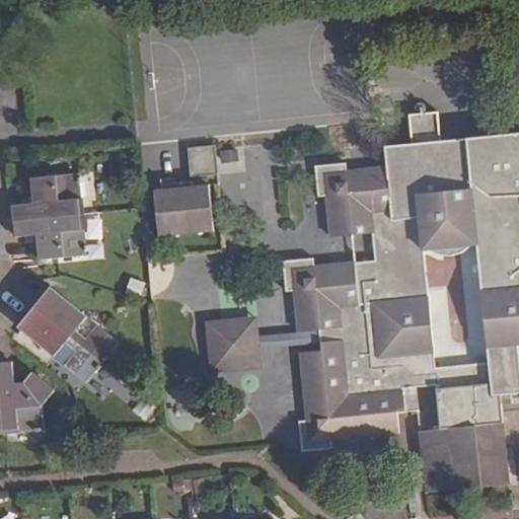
[(440,430),(421,433),(427,494),(511,486),(505,425),(504,413),(502,396),(518,394),(518,135),(441,143),(439,116),(412,118),(415,146),(387,149),(388,166),(348,170),(348,164),(317,167),(320,197),(327,196),(330,236),(375,232),(378,261),(352,264),(314,268),(314,261),(287,263),(289,291),(295,290),(299,332),(299,346),(306,422),(300,423),(302,452),(331,449),(331,439),(397,433),(397,416),(405,415),(402,389),(436,386),(439,419),(440,430)]
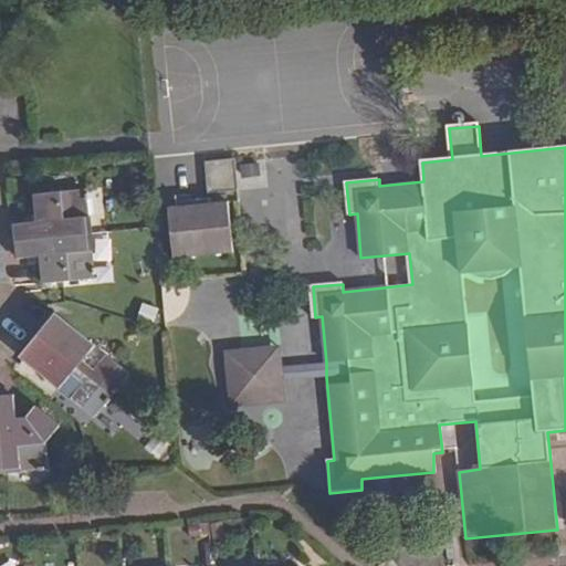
[(238,190),(236,160),(206,164),(209,194),(238,190)]
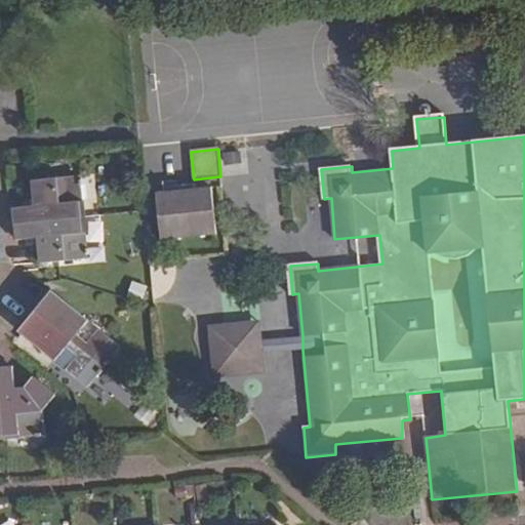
[(79,177),(31,183),(34,208),(12,211),(15,241),(36,239),(40,265),(88,259),(87,256),(89,256),(89,250),(86,250),(80,188),(82,187),(81,179),(79,180),(79,177)]
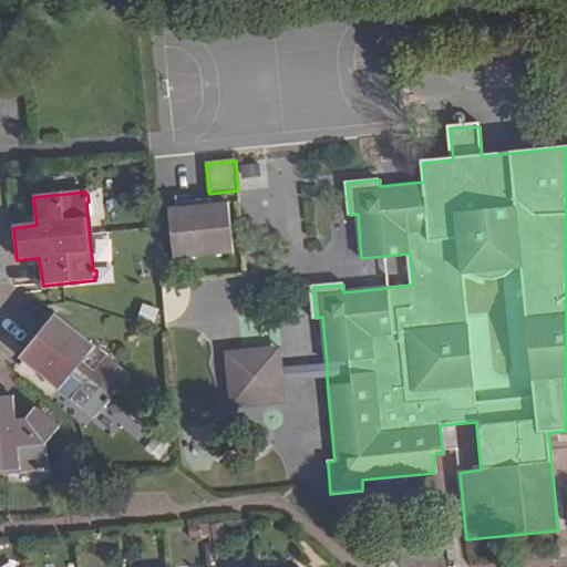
[(235,254),(230,203),(171,208),(175,260),(235,254)]
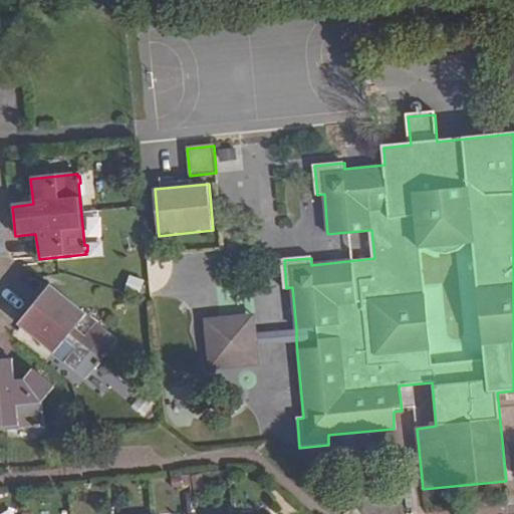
[(141,294),(145,280),(126,275),(123,289),(141,294)]
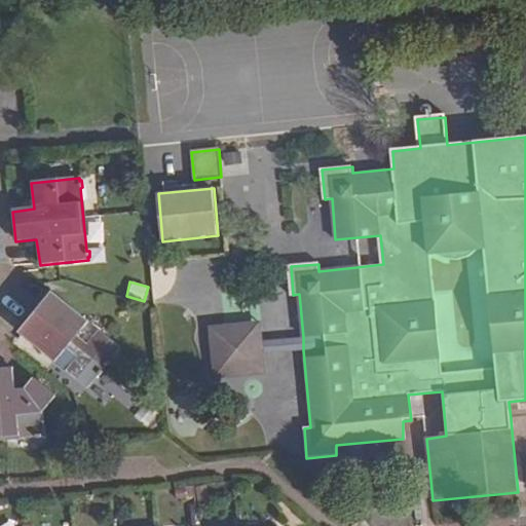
[(50,291),(16,332),(53,361),(66,347),(78,357),(67,370),(86,387),(97,375),(98,376),(103,370),(102,369),(106,364),(106,365),(110,361),(109,359),(119,346),(99,330),(87,344),(75,336),(87,320),(50,290),(50,291)]
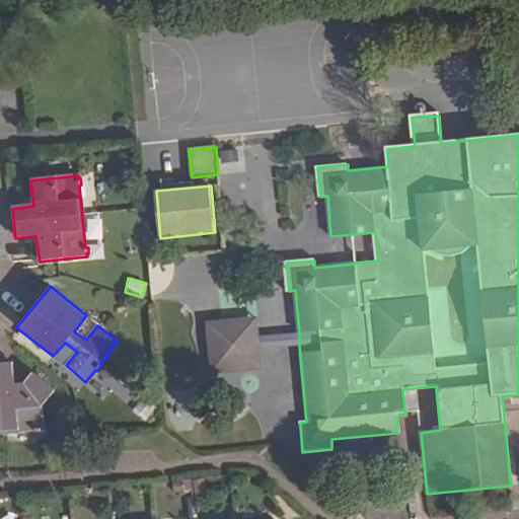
[(261,349),(299,346),(299,332),(258,337),(257,318),(206,323),(211,375),(263,370),(261,349)]
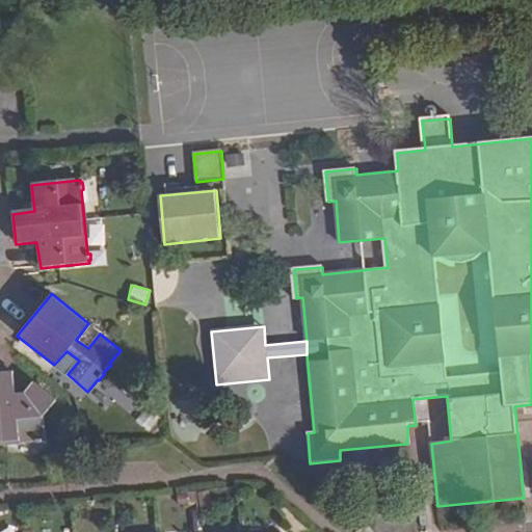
[(15,375),(0,375),(0,446),(34,443),(35,444),(42,444),(41,443),(47,442),(44,418),(57,401),(34,382),(24,395),(16,396),(15,375)]
